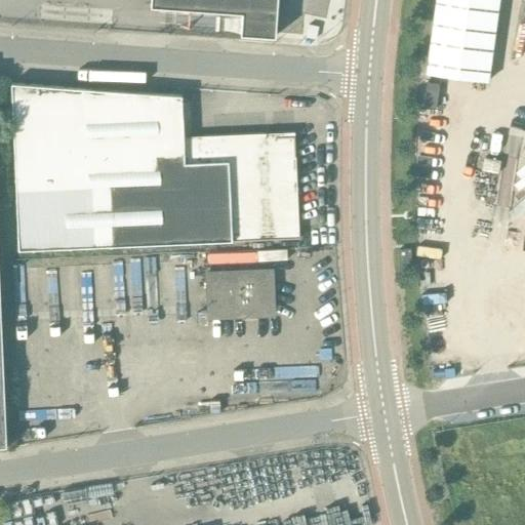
[(150,0),(151,6),(242,13),(240,35),(275,37),(277,0),(150,0)]
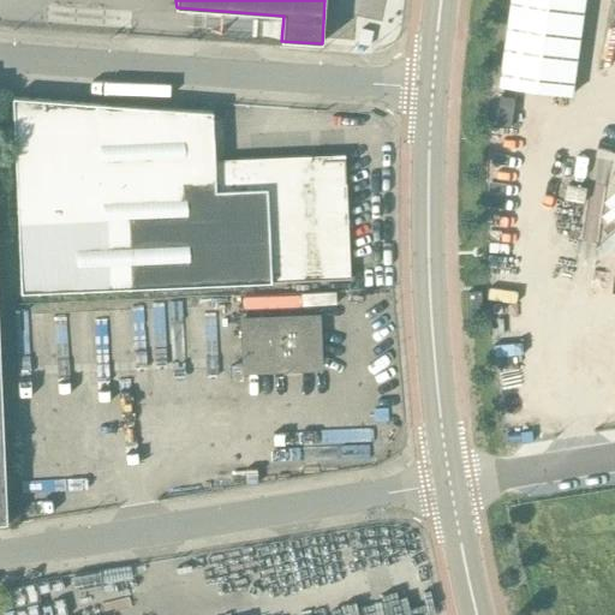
[(511,0),(499,87),(571,96),(583,0),(511,0)]
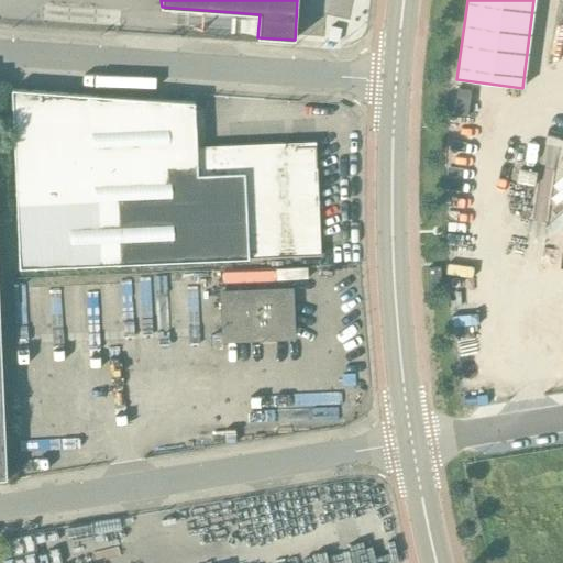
[(331,28),(328,40),(339,42),(341,29),(331,28)]
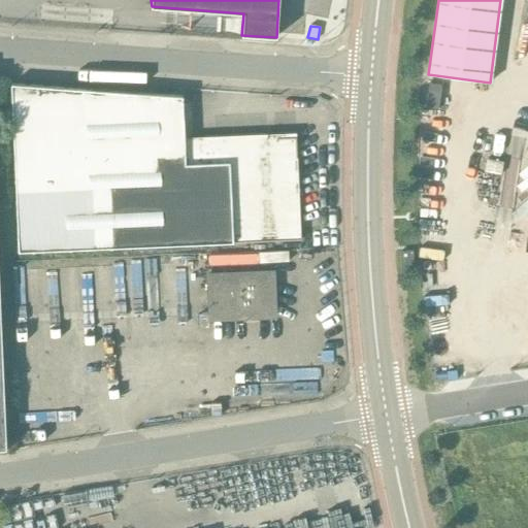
[(18,252),(300,239),(300,238),(297,238),(294,158),(297,158),(296,137),(276,138),(275,140),(267,138),(268,134),(267,134),(266,137),(184,140),(183,97),(10,85),(18,252)]
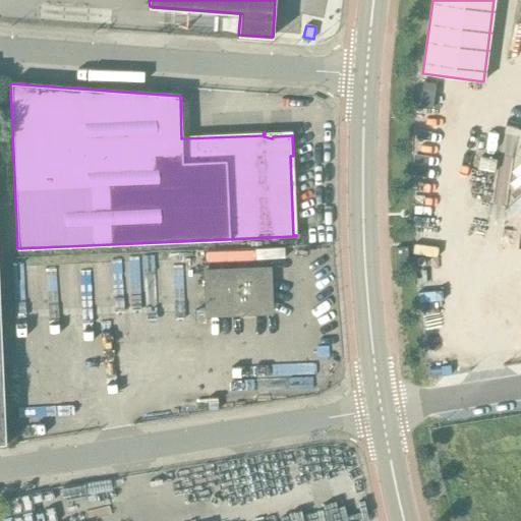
[(205,271),(207,311),(252,309),(253,313),(272,312),(270,269),(205,271)]
